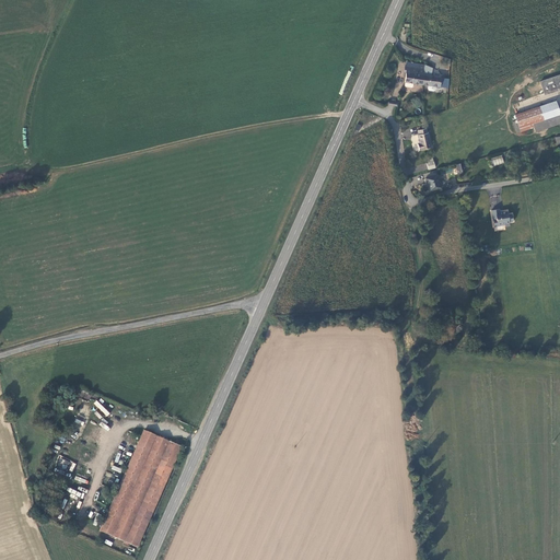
[(407,73),(405,83),(422,85),(423,76),(407,73)]
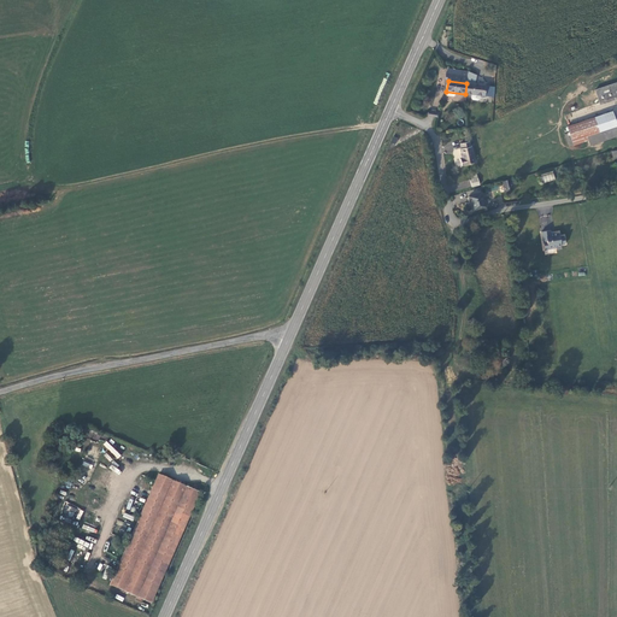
[(481,97),(485,97),(486,86),(475,84),(466,83),(465,94),(472,95),(472,98),(474,100),(479,100),(481,99),(481,97)]
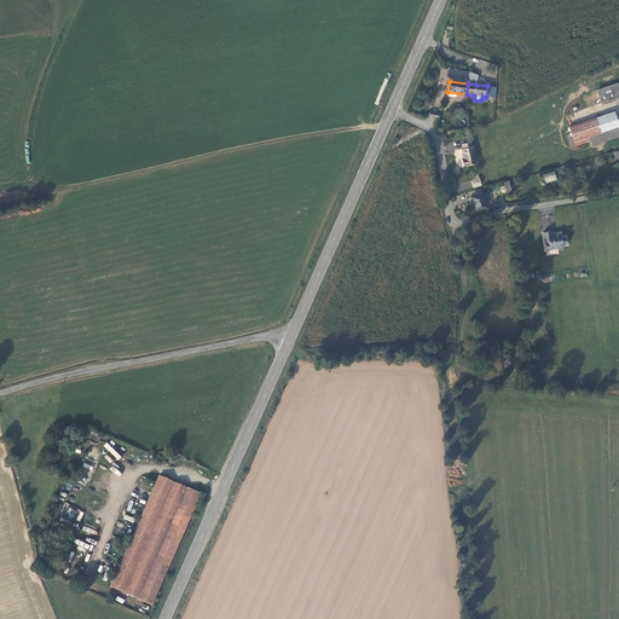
[(618,85),(597,93),(601,103),(618,96),(618,85)]
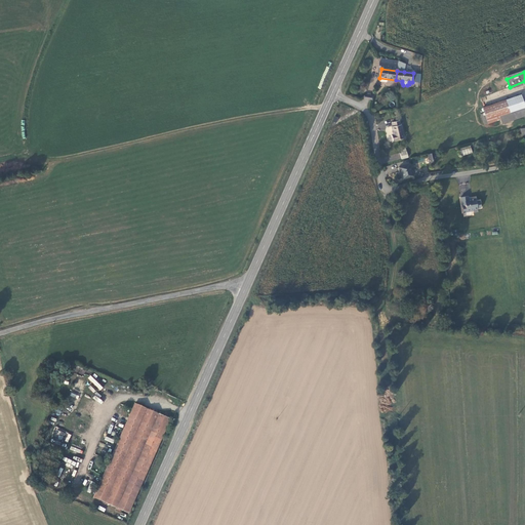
[(524,109),(520,95),(494,104),(499,120),(501,123),(524,115),(524,109)]
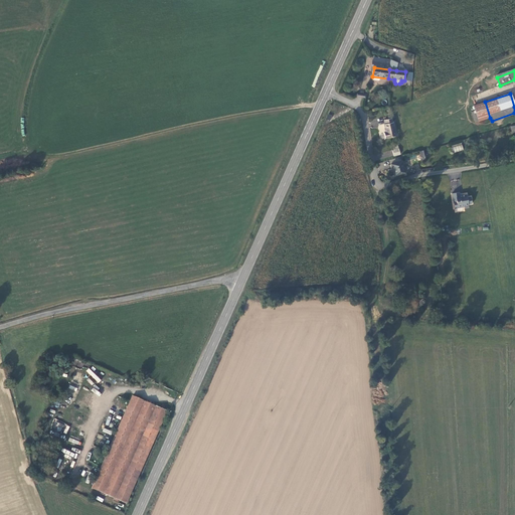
[(490,118),(485,102),(473,106),(474,111),(471,112),(475,123),(490,118)]
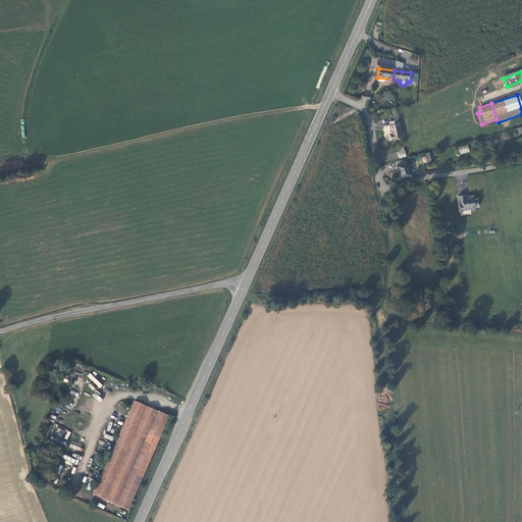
[(402,138),(398,120),(389,122),(389,125),(388,126),(390,135),(388,135),(390,141),(402,138)]
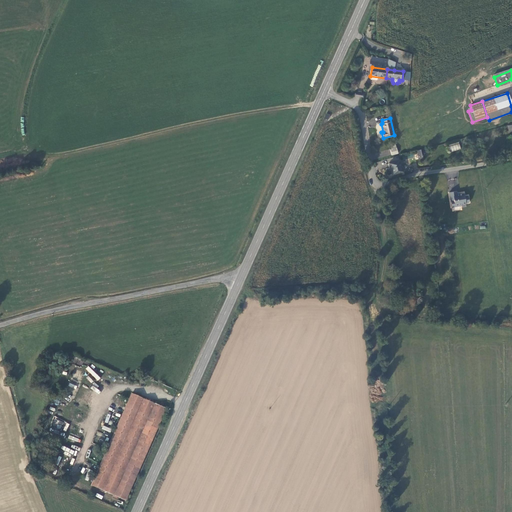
[(451,152),(461,149),(459,142),(449,145),(451,152)]
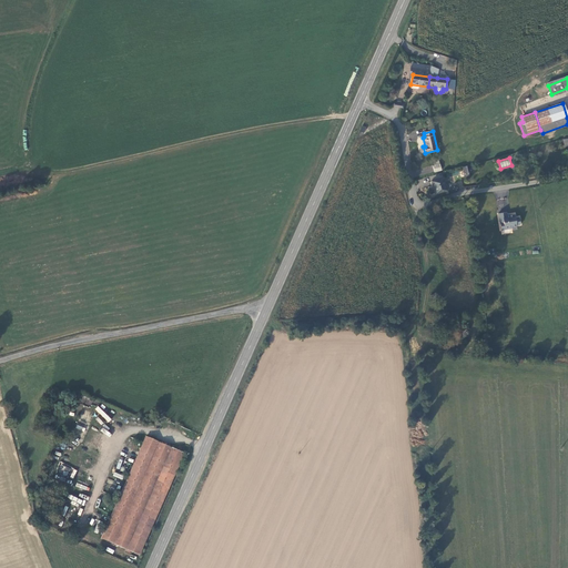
[(434,173),(442,171),(439,163),(433,165),(434,173)]
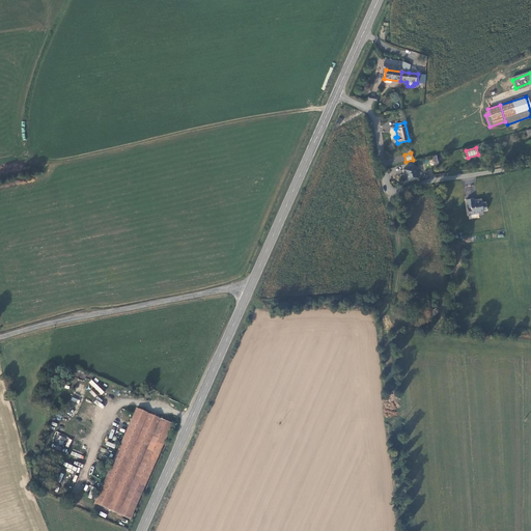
[(407,180),(417,177),(414,166),(403,169),(407,180)]
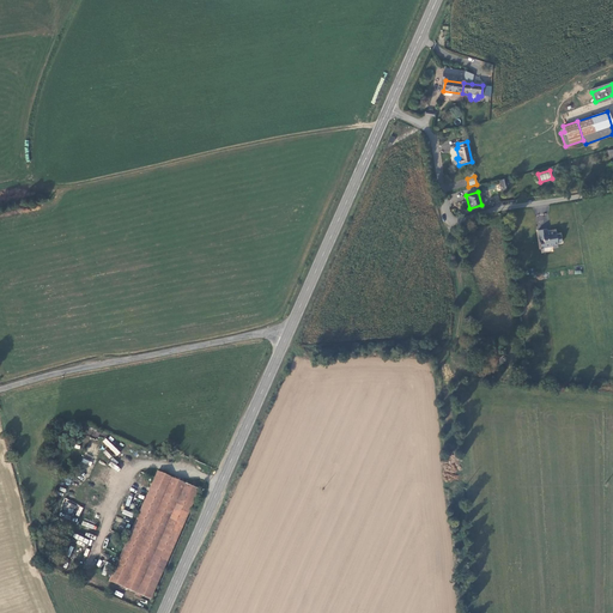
[(546,229),(538,230),(540,248),(552,246),(552,243),(557,243),(562,242),(560,234),(556,235),(556,231),(547,232),(546,229)]
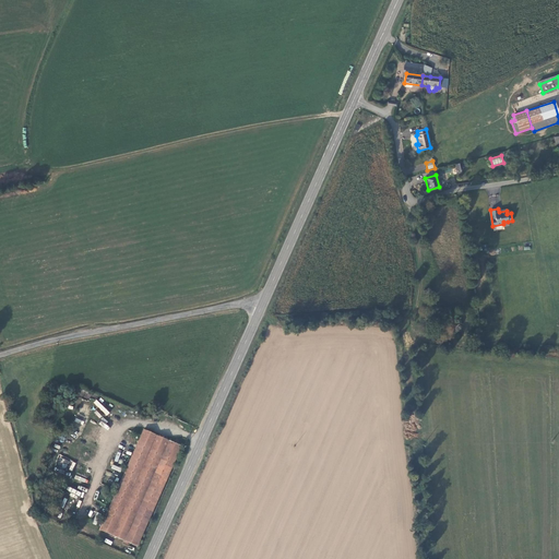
[(96,400),(93,404),(107,415),(111,409),(96,400)]
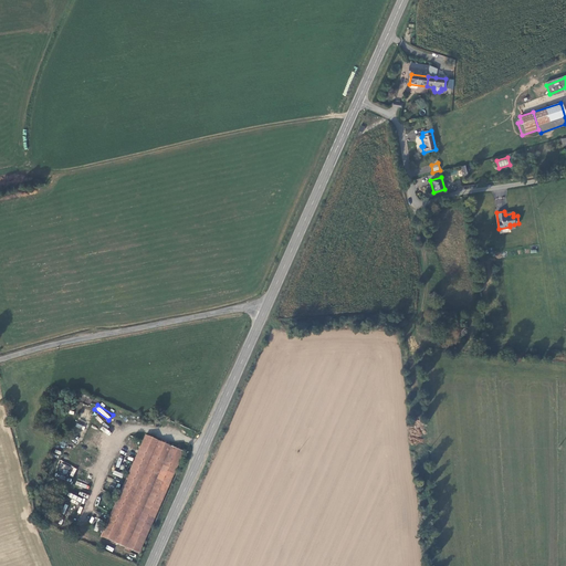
[(107,429),(109,427),(104,422),(100,429),(109,436),(112,432),(107,429)]
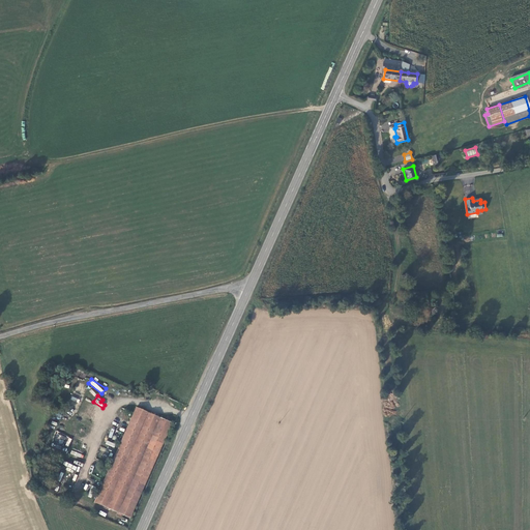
[(96,504),(131,519),(173,424),(137,408),(96,504)]
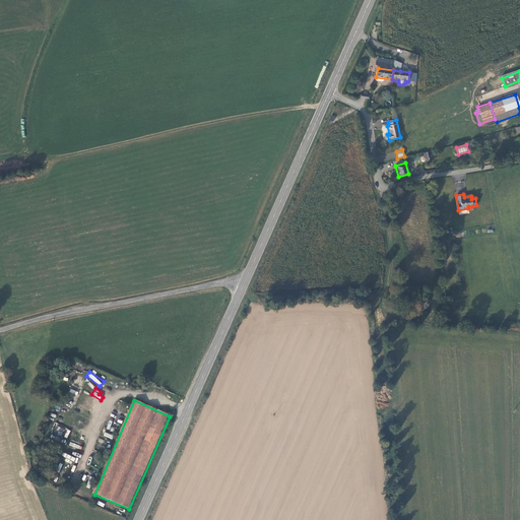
[(67,439),(70,430),(55,424),(50,436),(59,439),(60,436),(67,439)]
